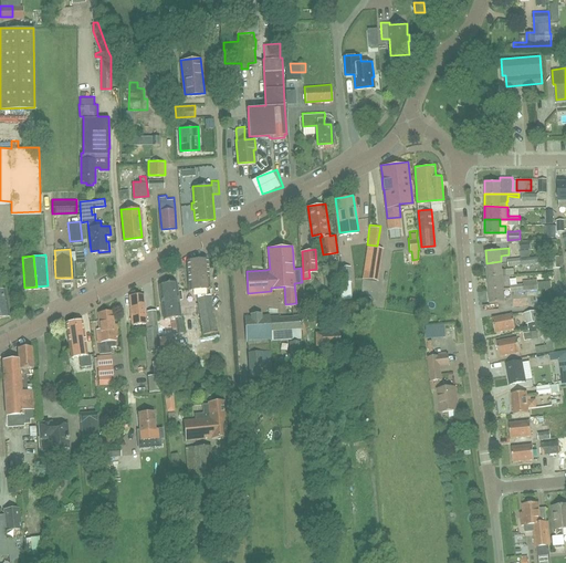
[(208,258),(187,259),(189,289),(196,288),(203,332),(217,330),(210,287),(208,258)]
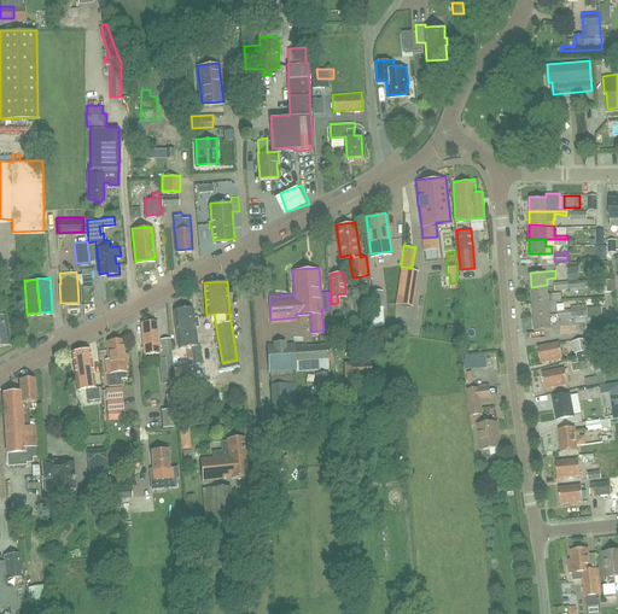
[(531,287),(532,300),(555,298),(561,298),(560,291),(553,292),(548,292),(547,285),(531,287)]
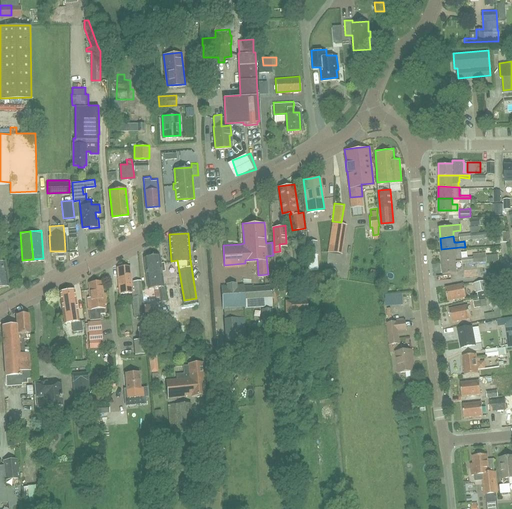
[(441,249),(442,261),(462,259),(461,256),(461,253),(460,247),(441,249)]
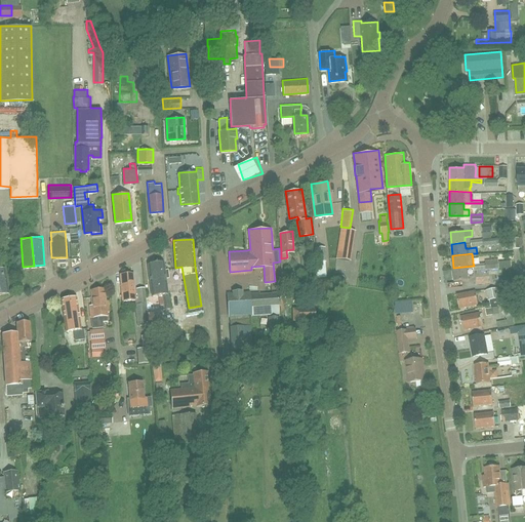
[(321,261),(322,275),(330,274),(329,259),(321,261)]
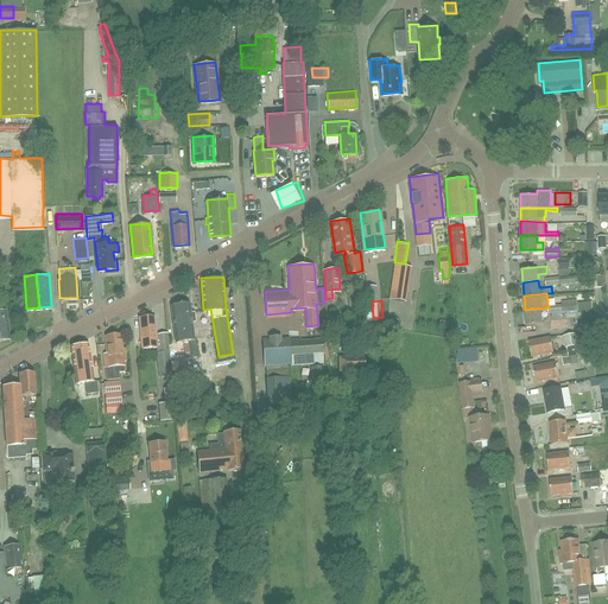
[(190,302),(181,303),(185,339),(183,339),(185,356),(197,355),(192,319),(196,319),(195,310),(191,310),(190,302)]
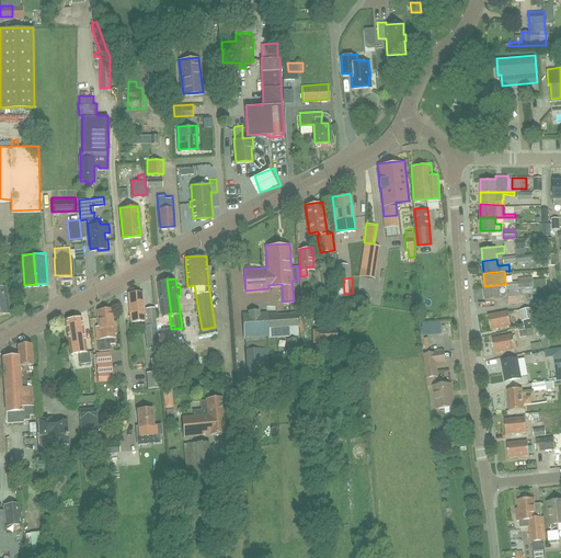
[(171,314),(167,280),(158,281),(162,315),(169,314),(171,314)]
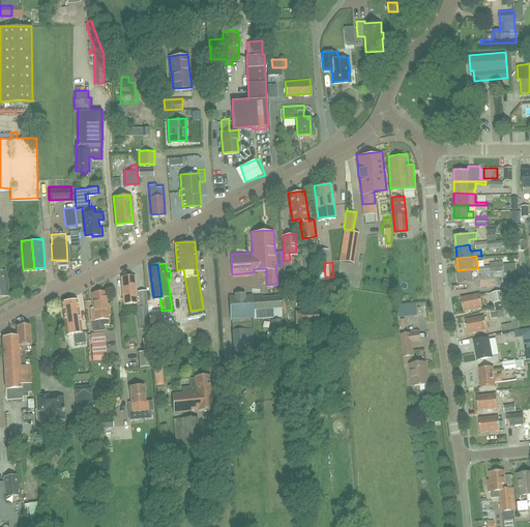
[(478,268),(458,270),(459,283),(473,281),(479,277),(478,271),(484,271),(483,264),(477,265),(478,268)]
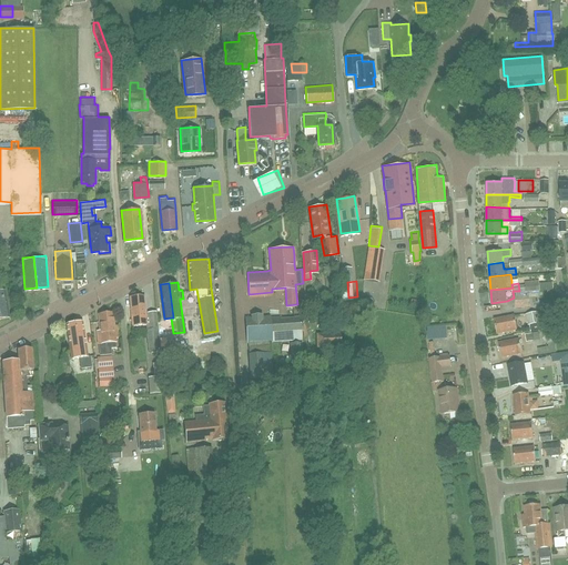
[(397,294),(415,295),(415,285),(397,284),(397,294)]
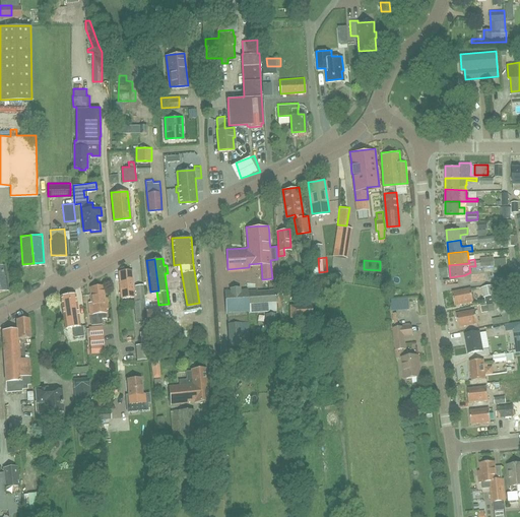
[(0,289),(8,288),(4,265),(0,265),(0,289)]
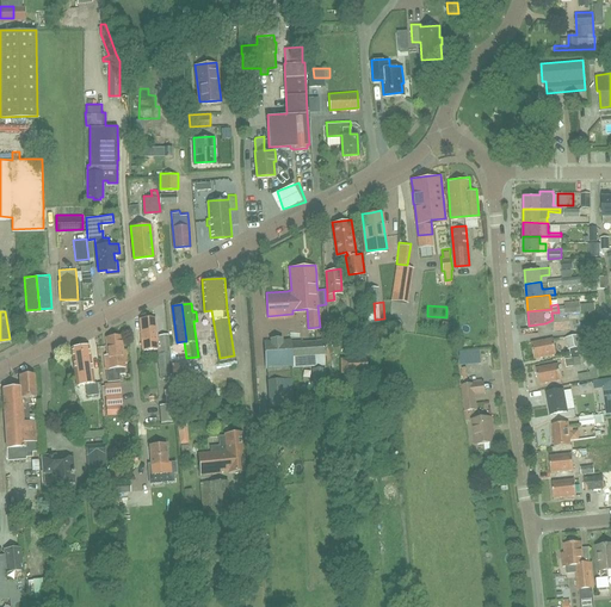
[(141,339),(142,348),(159,347),(158,338),(155,316),(140,317),(141,339)]
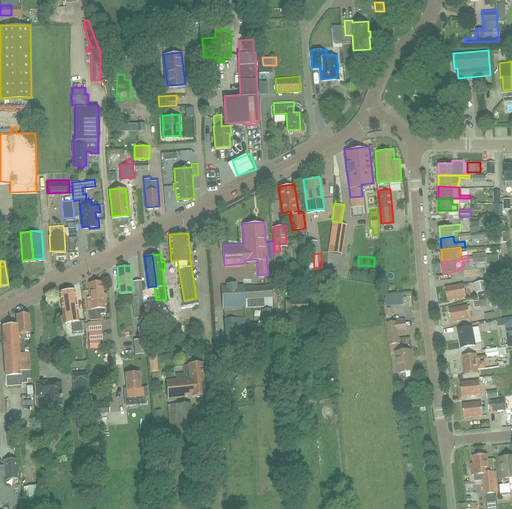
[(464,268),(464,271),(464,275),(478,274),(477,268),(477,267),(464,268)]
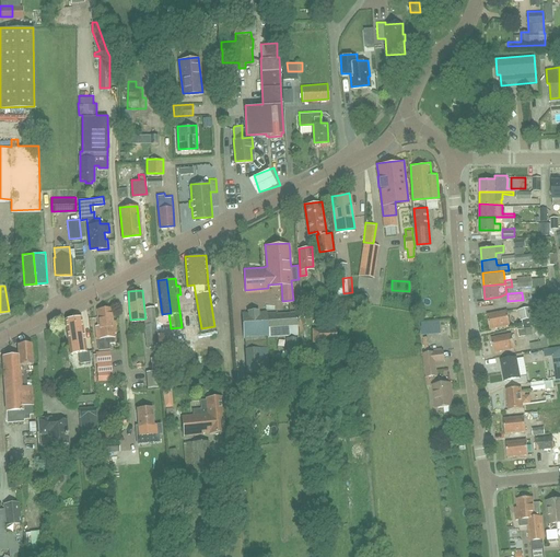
[(147,346),(159,345),(159,343),(155,322),(154,305),(146,305),(147,322),(144,323),(147,346)]
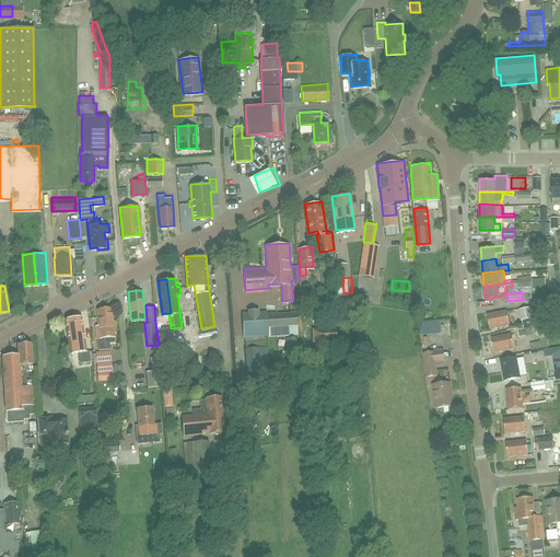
[(521,318),(522,318),(523,325),(534,323),(533,316),(533,314),(537,313),(535,306),(532,306),(532,305),(518,308),(521,318)]
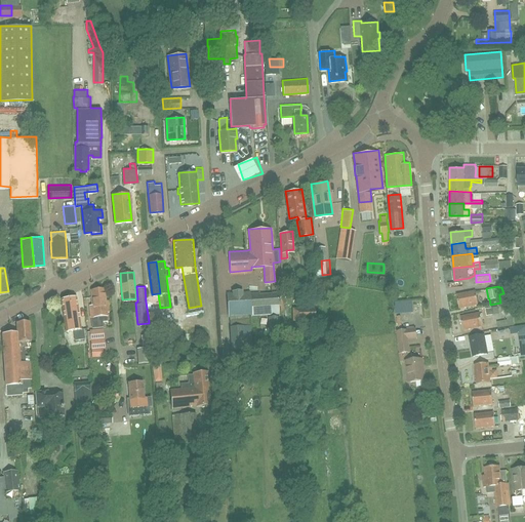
[(92,326),(99,325),(97,296),(101,296),(101,287),(91,288),(92,304),(90,305),(91,318),(92,326)]
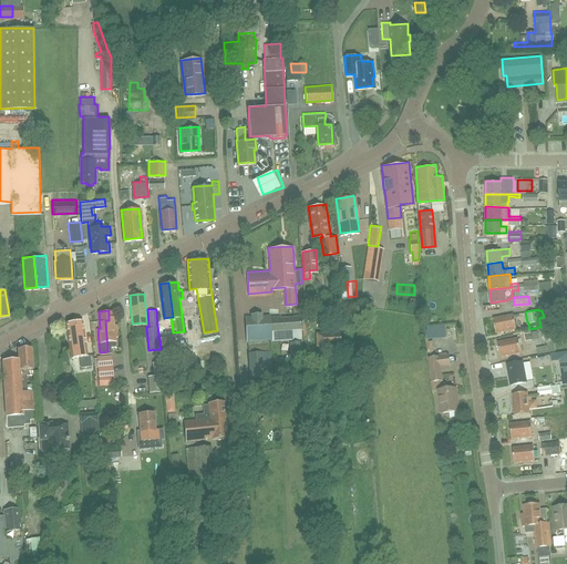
[(105,320),(107,351),(111,351),(111,346),(115,345),(115,335),(119,335),(117,324),(115,324),(115,319),(114,319),(113,310),(109,310),(109,320),(105,320)]
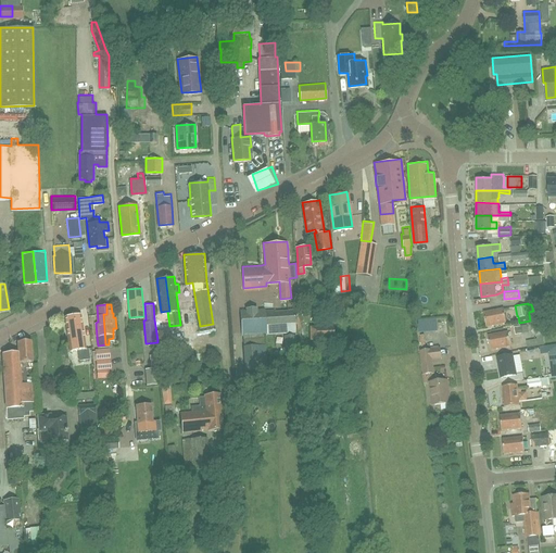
[(274,308),(265,308),(265,306),(240,309),(242,334),(267,332),(295,330),(294,309),(274,311),(274,308)]
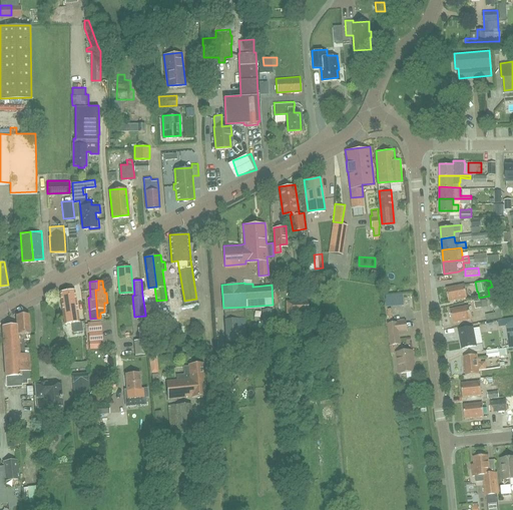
[(446,287),(449,300),(467,296),(464,283),(446,287)]
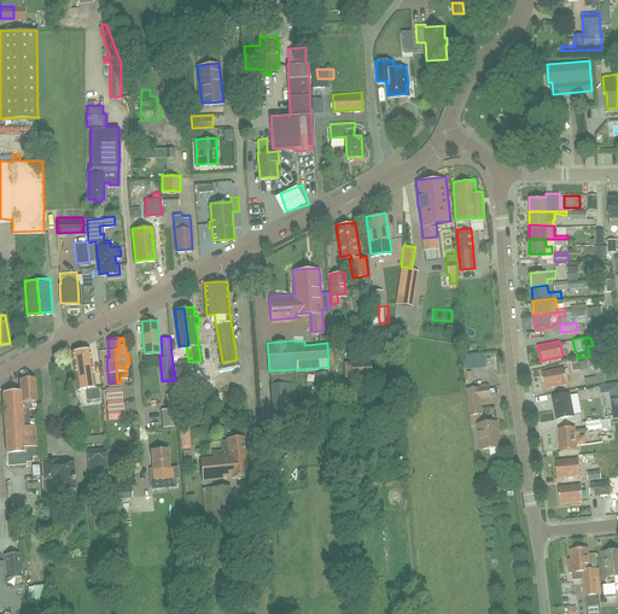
[(81,349),(73,350),(77,387),(87,386),(89,398),(93,397),(100,396),(98,385),(95,385),(89,348),(81,349)]
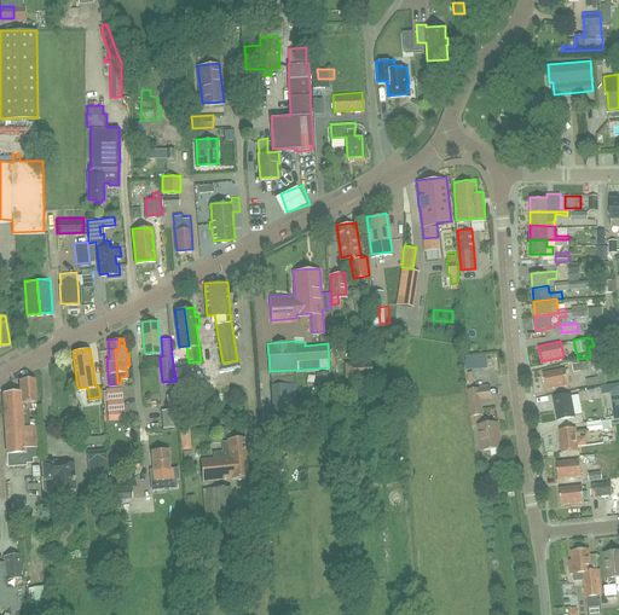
[(371,382),(371,376),(370,359),(343,361),(345,377),(362,376),(362,382),(371,382)]
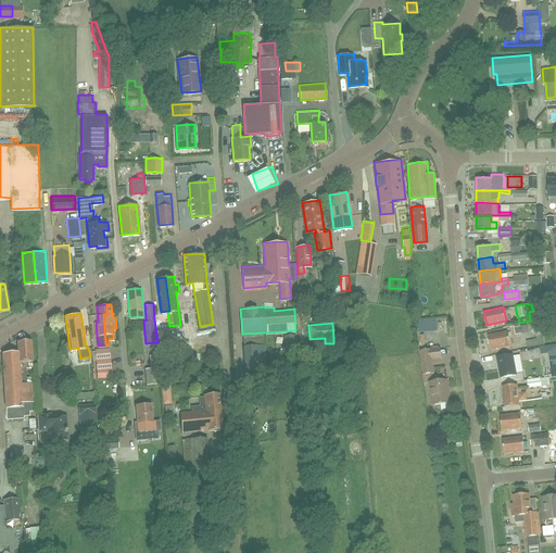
[(528,330),(527,323),(514,325),(515,332),(528,330)]
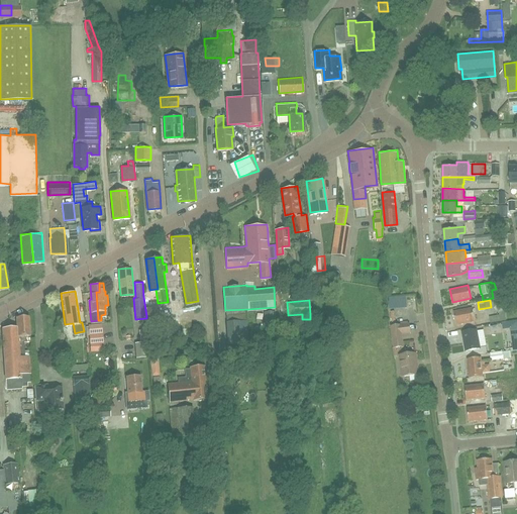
[(453,310),(456,323),(475,320),(472,306),(453,310)]
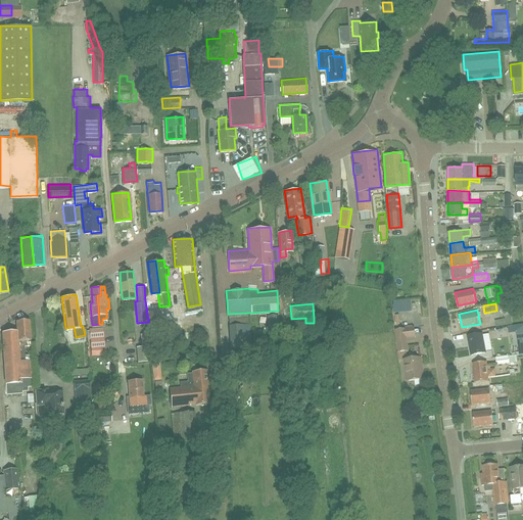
[(278,314),(267,315),(268,329),(279,328),(278,314)]
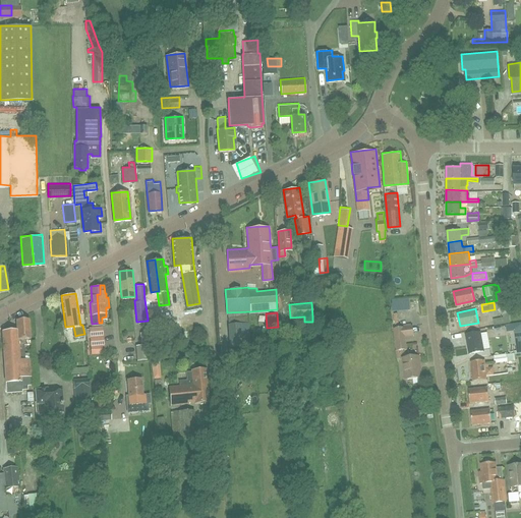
[(16,329),(20,390),(21,390),(21,387),(27,386),(27,384),(34,383),(32,356),(24,356),(23,344),(31,343),(29,319),(16,319),(17,326),(15,326),(16,329)]
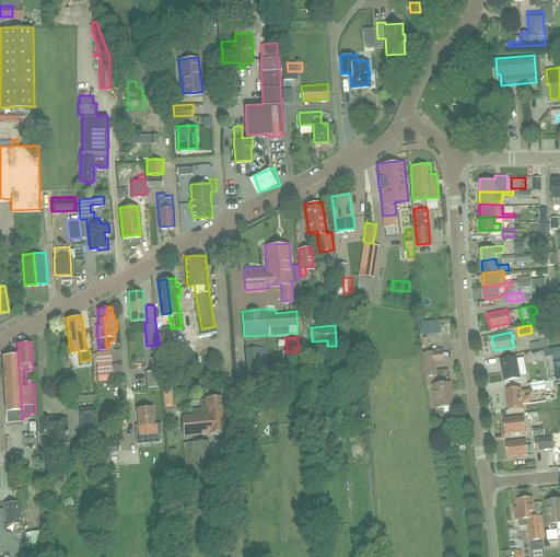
[(547,355),(552,354),(557,378),(559,378),(559,344),(555,345),(545,347),(547,355)]
